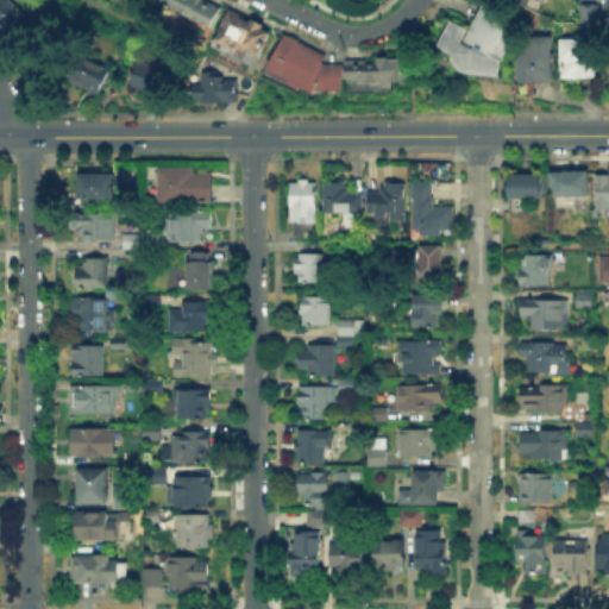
[(0,5),(5,0),(10,0),(31,25),(16,39),(0,22),(0,5)]
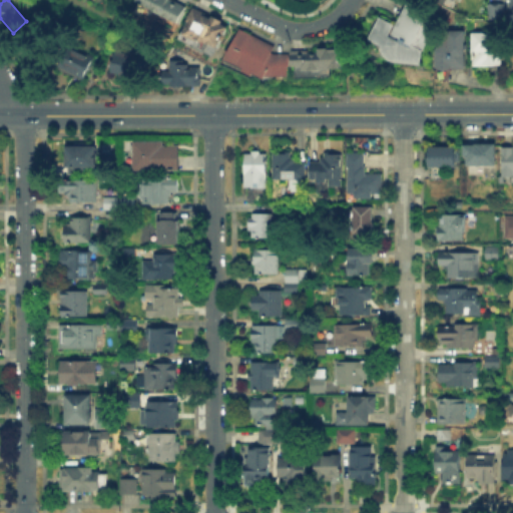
[(140,0),(174,0),(173,2),(187,9),(180,24),(140,1),(140,0)]
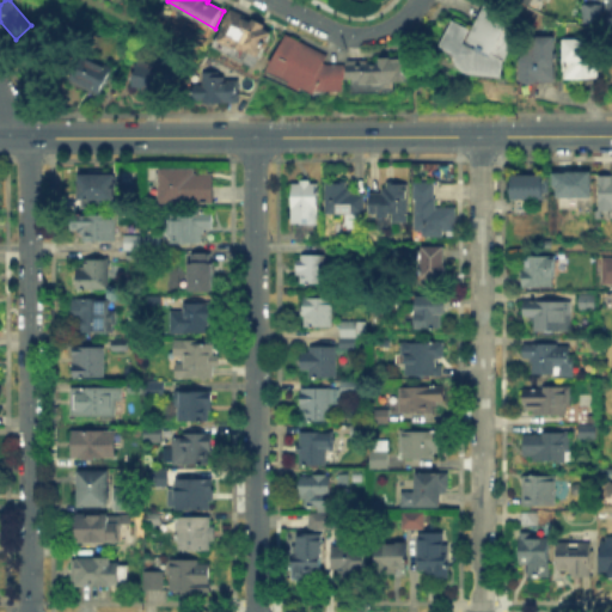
[(582,20),(582,4),(603,4),(603,20),(582,20)]
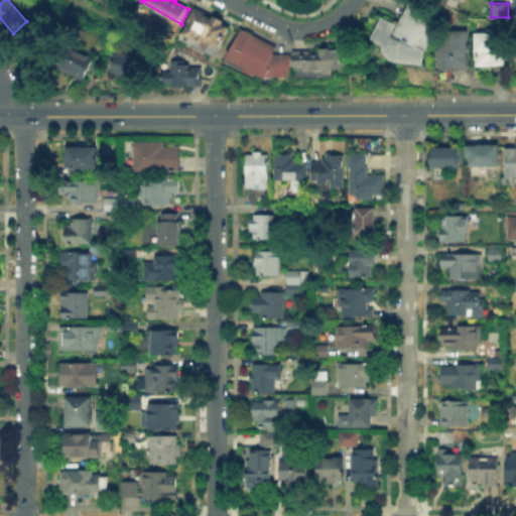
[(384,12),(401,20),(406,8),(427,19),(423,29),(434,34),(423,60),(409,62),(398,62),(391,59),(388,56),(382,43),(371,37),(384,12)]
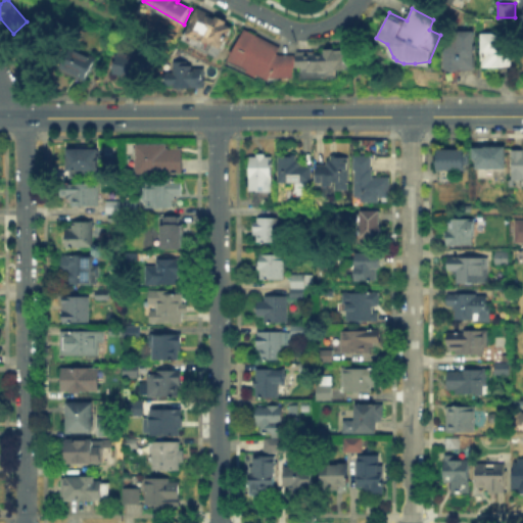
[(200,10),(233,27),(224,47),(207,40),(204,45),(206,46),(205,49),(186,41),(200,10)]
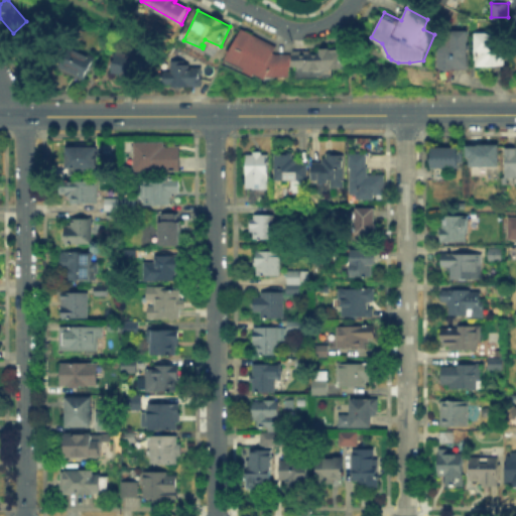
[(242,30),(280,48),(276,53),(293,54),(294,77),(269,77),(230,56),(242,30)]
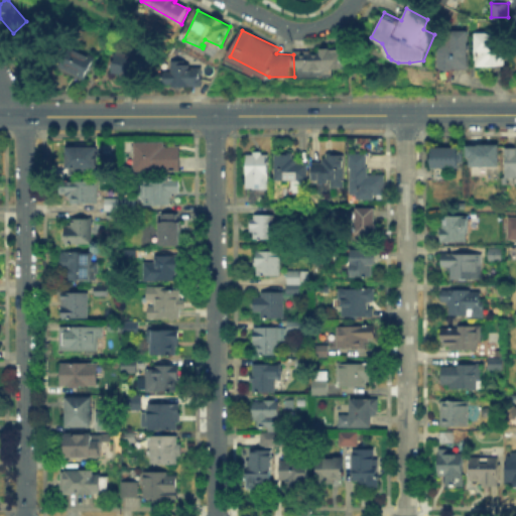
[(477,70),(477,32),(507,32),(507,66),(500,66),(500,70),(477,70)]
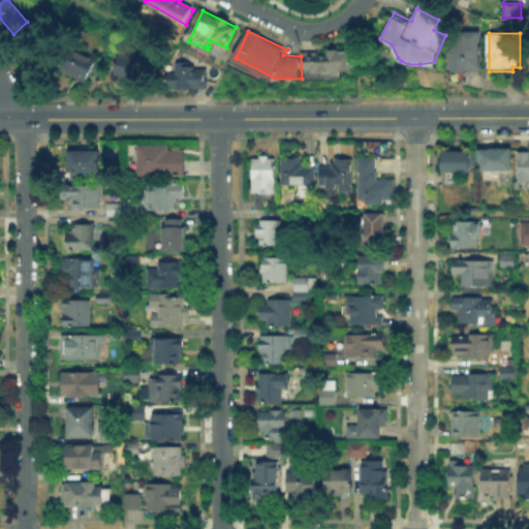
[(448,51),(449,48),(457,35),(483,36),(483,71),(449,71),(448,51)]
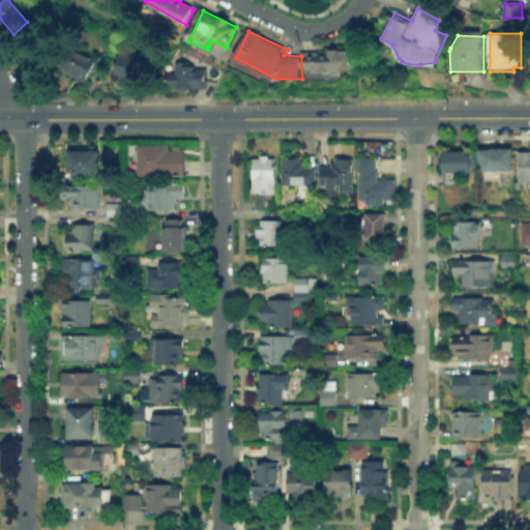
[(306,72),(305,54),(330,52),(329,48),(334,45),(339,48),(341,49),(345,49),(349,48),(352,50),(352,51),(355,51),(355,69),(306,72)]
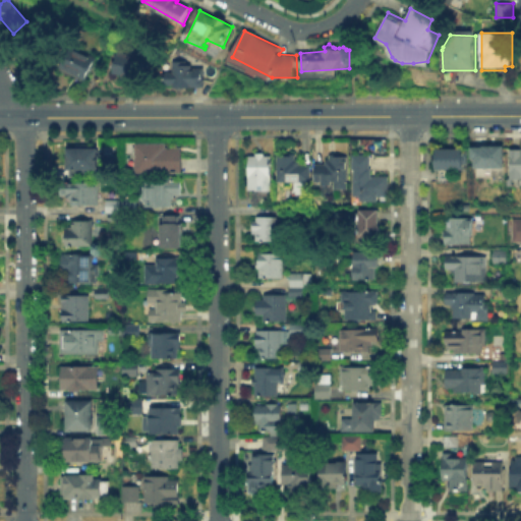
[(73,50),(94,61),(82,80),(62,69),(53,64),(65,45),(73,50)]
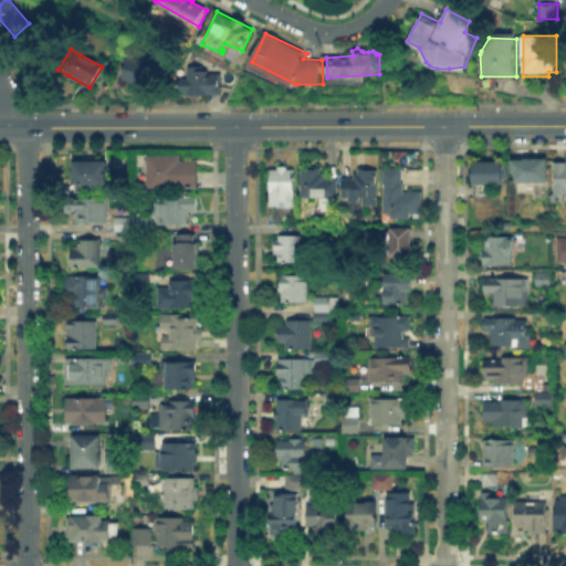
[(118,75),(125,53),(139,60),(140,55),(142,54),(154,59),(143,87),(122,81),(124,76),(118,75)]
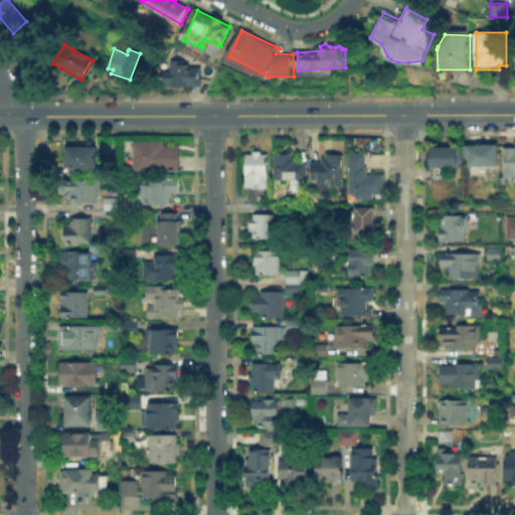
[(167,83),(168,70),(171,71),(171,64),(187,66),(186,70),(194,70),(193,86),(186,84),(185,88),(171,87),(172,84),(167,83)]
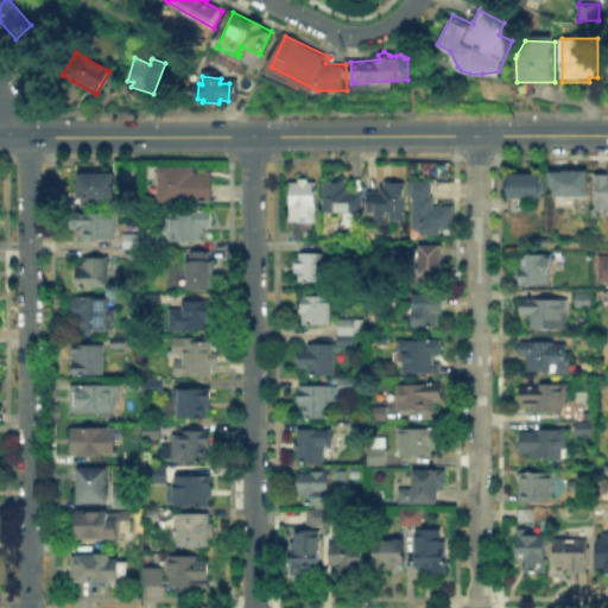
[(78,200),(78,171),(115,171),(115,201),(78,200)]
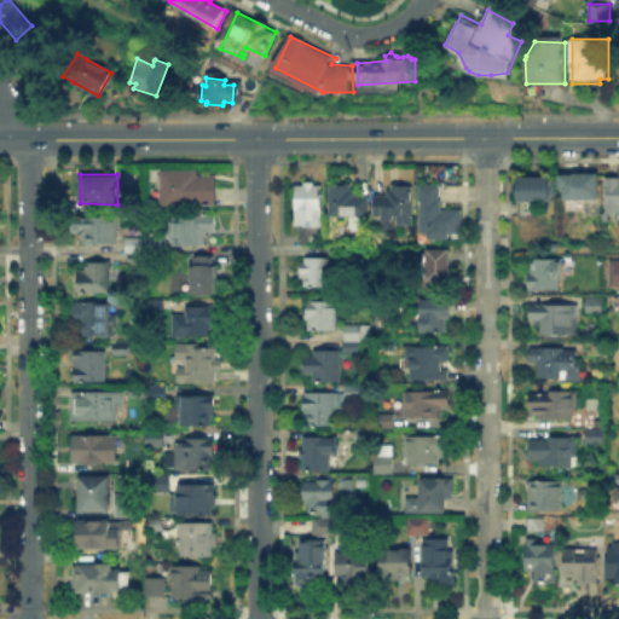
[(197,174),(197,175),(217,175),(217,204),(160,204),(160,175),(162,175),(162,174),(197,174)]
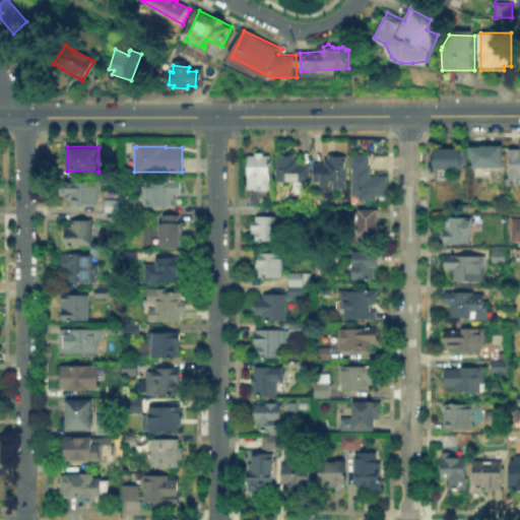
[(503,159),(503,169),(477,169),(477,159),(471,159),(471,146),(503,146),(503,159)]
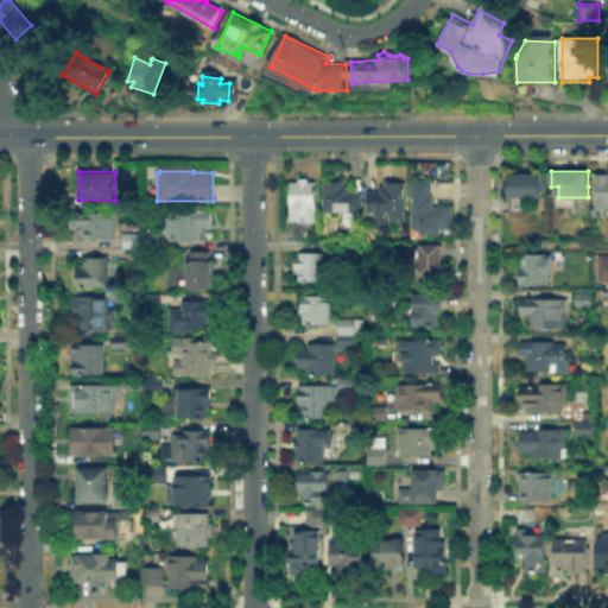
[(542,176),(542,204),(511,204),(511,175),(542,176)]
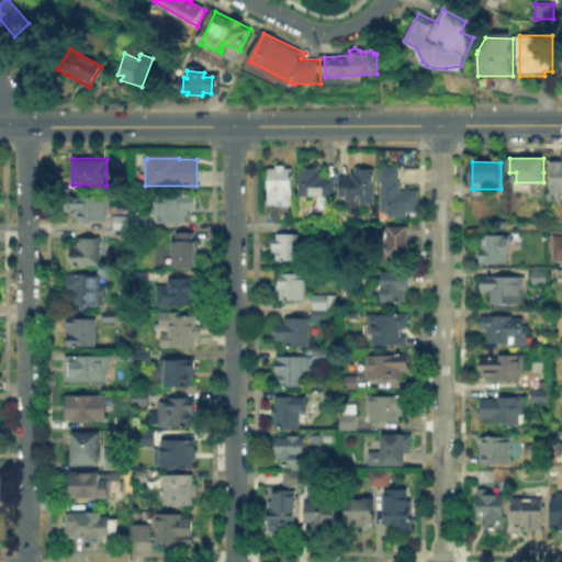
[(561,190),(551,190),(551,161),(561,161),(561,190)]
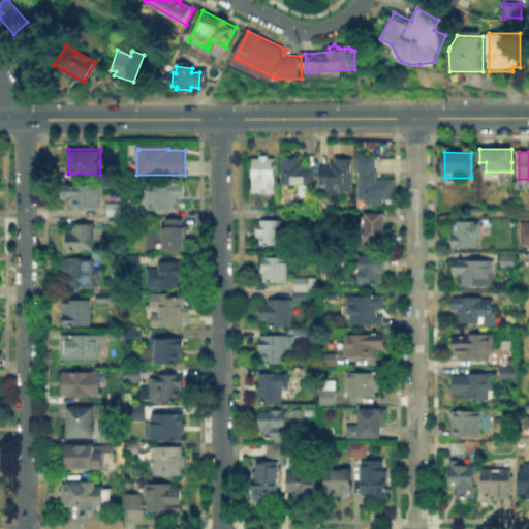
[(252,191),(252,155),(274,155),(274,191),(252,191)]
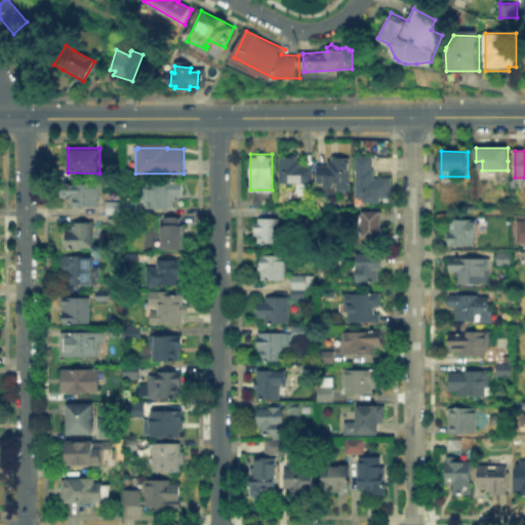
[(299,156),(299,164),(313,164),(313,184),(281,184),(281,156),(299,156)]
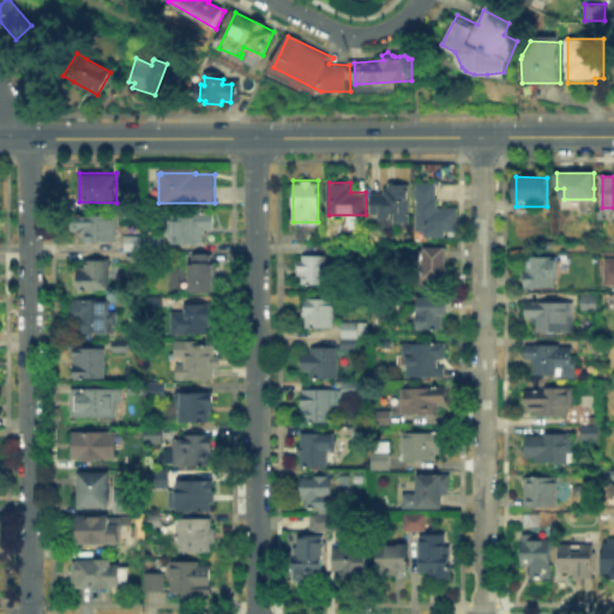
[(405,184),(404,194),(409,194),(409,216),(372,216),(372,194),(383,194),(383,190),(389,190),(389,184),(405,184)]
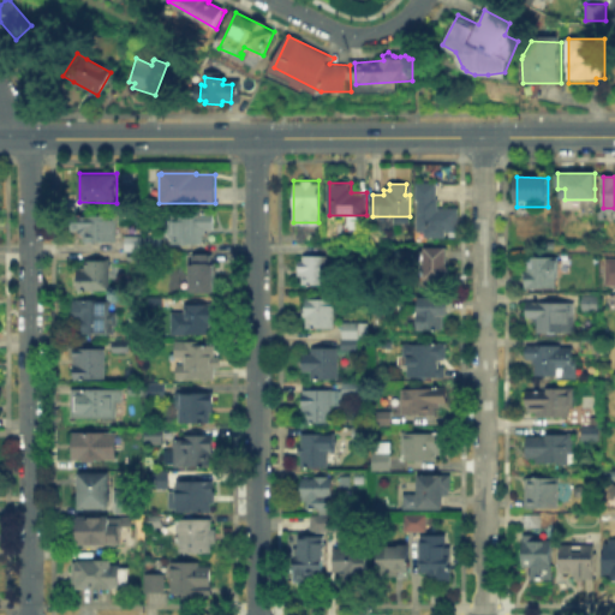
[(417,231),(417,185),(439,185),(439,204),(447,204),(447,210),(458,210),(458,232),(446,231),(446,237),(425,237),(425,231),(417,231)]
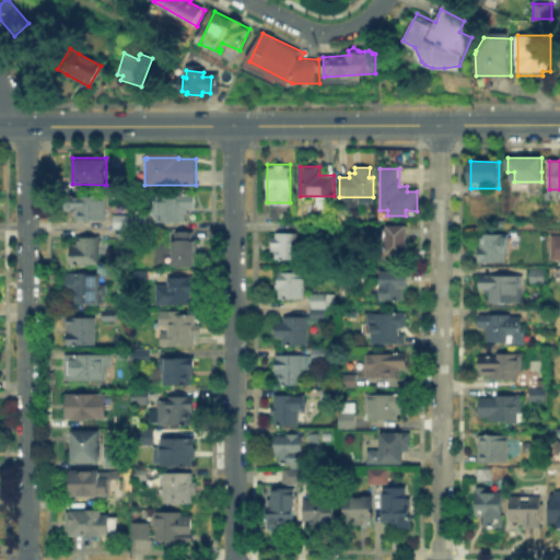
[(184,223),(152,222),(152,195),(196,195),(195,210),(188,210),(188,217),(184,217),(184,223)]
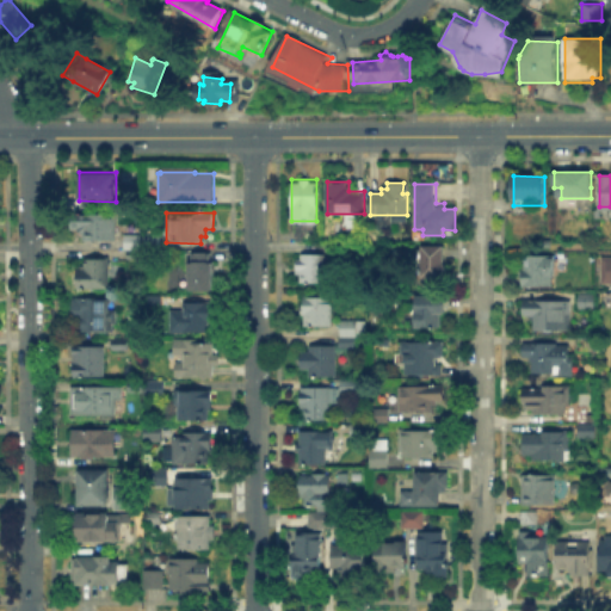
[(117,214),(116,242),(85,242),(85,239),(80,239),(80,229),(72,229),(72,214),(117,214)]
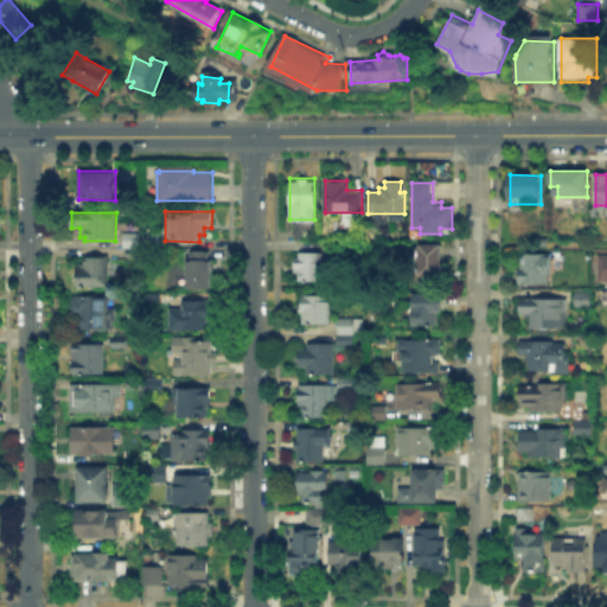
[(295,234),(295,219),(313,221),(313,234),(295,234)]
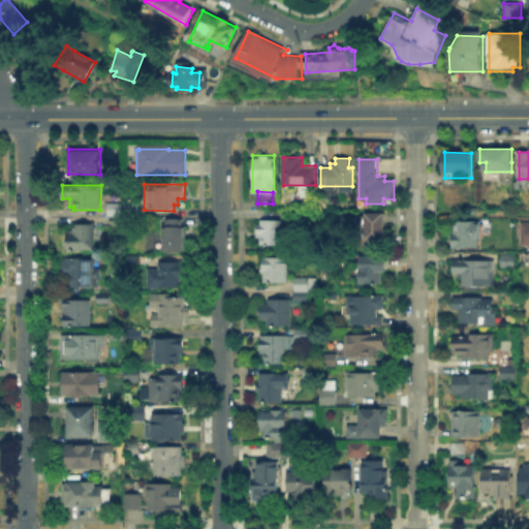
[(107,217),(107,205),(124,205),(124,217),(107,217)]
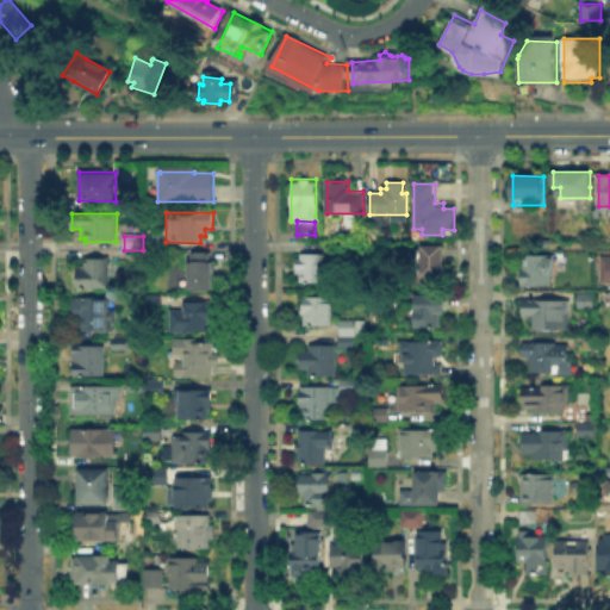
[(422,277),(422,247),(443,247),(443,277),(422,277)]
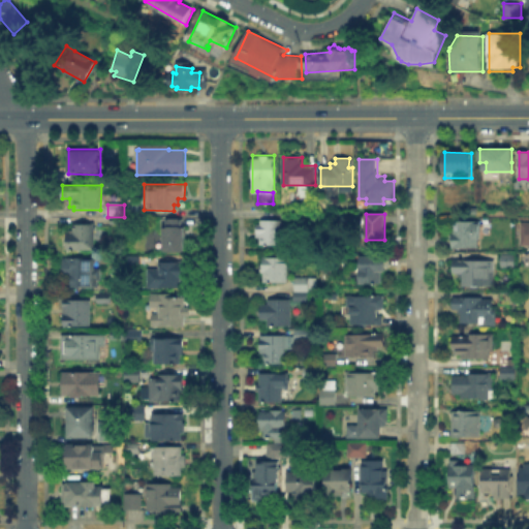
[(528,220),(517,220),(517,244),(528,244),(528,220)]
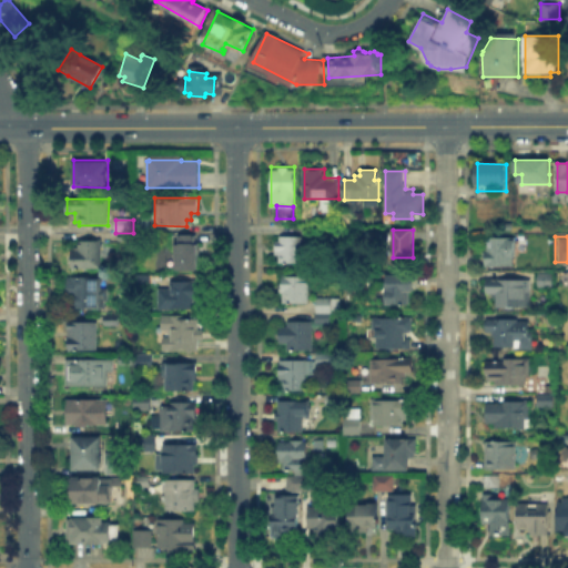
[(179,237),(199,237),(199,269),(179,269),(179,237)]
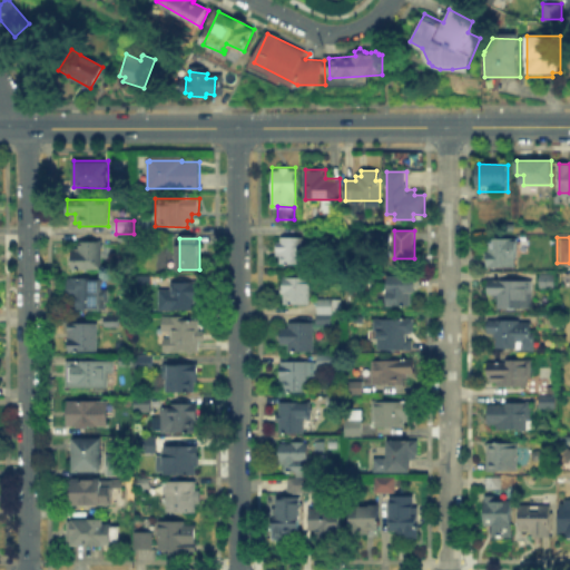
[(276,265),(276,238),(307,238),(307,265),(276,265)]
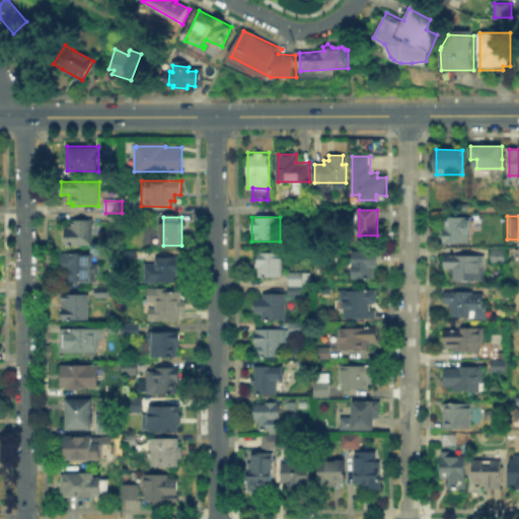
[(470,219),(470,243),(445,243),(445,219),(470,219)]
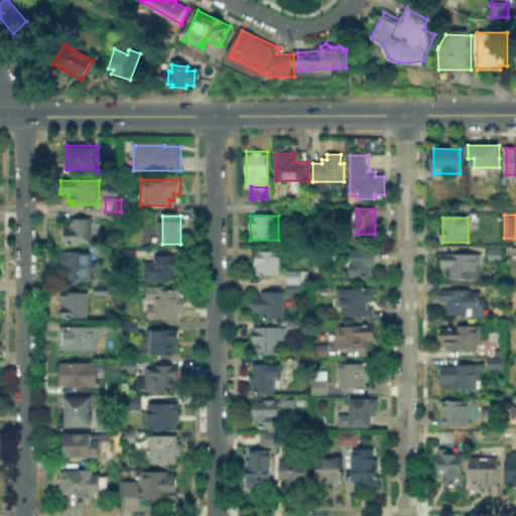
[(74,244),(66,244),(66,225),(74,225),(74,219),(92,220),(92,244),(74,244)]
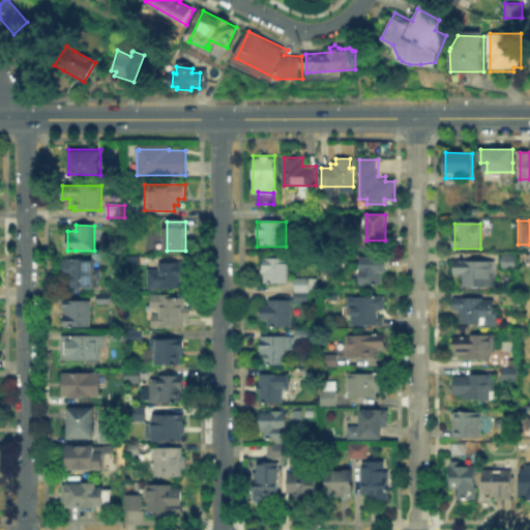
[(529,268),(521,268),(521,258),(529,258),(529,268)]
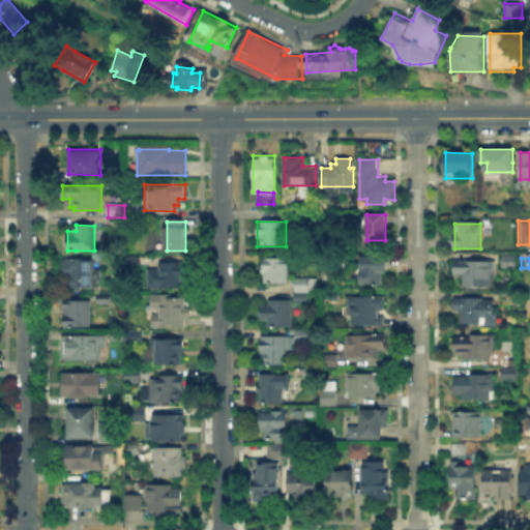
[(383,285),(360,285),(360,259),(387,259),(387,274),(383,274),(383,285)]
